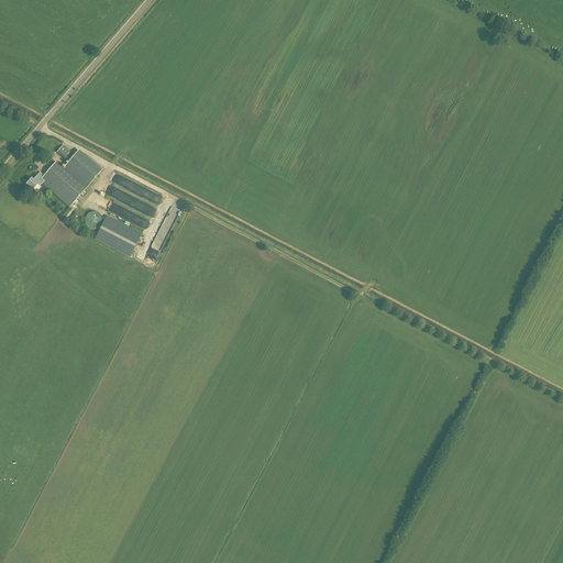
[(67,161),(73,154),(63,145),(57,152),(67,161)]
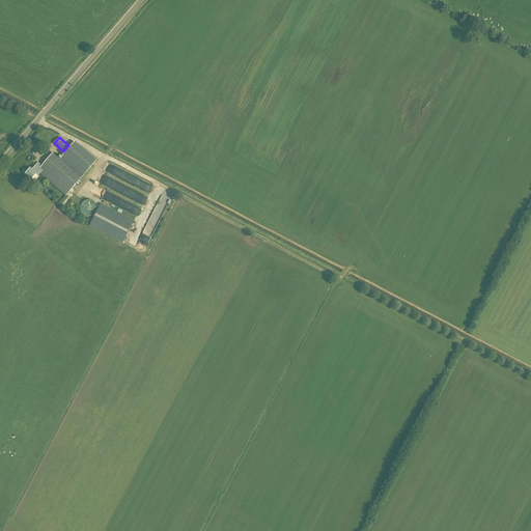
[(63,162),(53,154),(42,166),(38,163),(32,170),(30,168),(25,174),(31,179),(36,173),(37,175),(39,173),(65,195),(81,177),(83,175),(64,161),(63,162)]
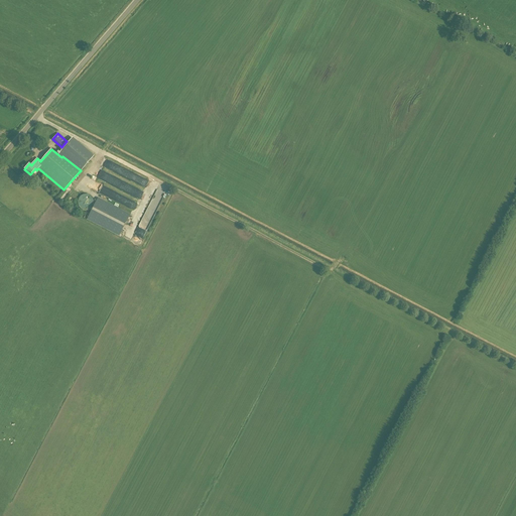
[(117,172),(120,164),(108,160),(105,167),(117,172)]
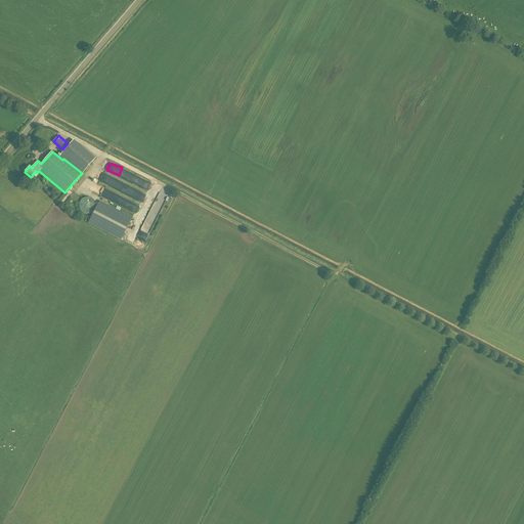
[(129,172),(128,173),(127,172),(124,177),(139,184),(142,178),(129,172)]
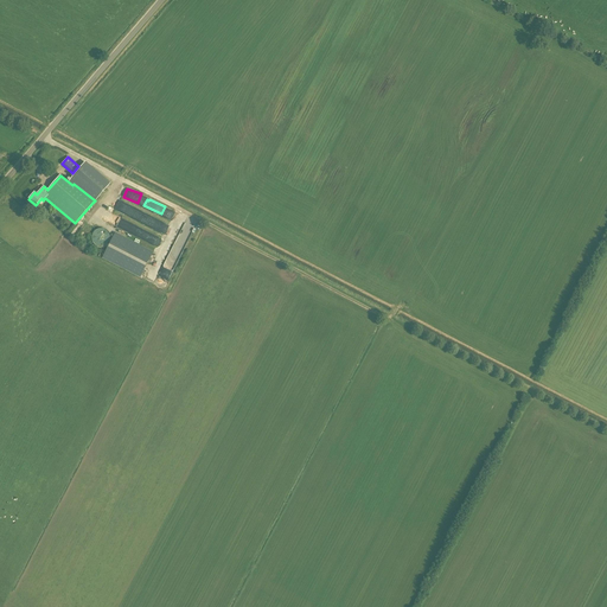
[(179,235),(191,240),(199,221),(187,215),(179,235)]
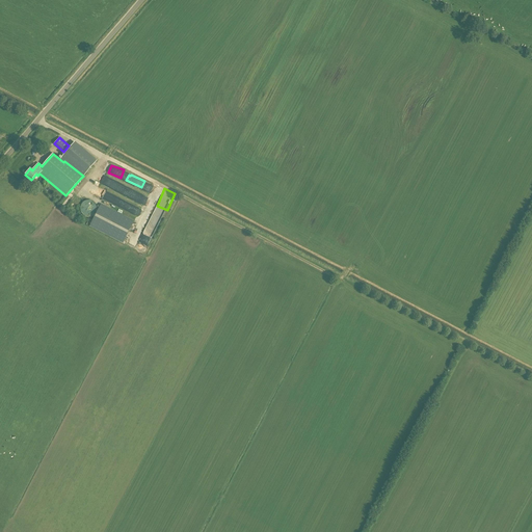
[(86,217),(88,217),(89,217),(90,217),(92,216),(94,215),(95,215),(96,214),(96,212),(97,211),(97,210),(97,208),(97,207),(96,206),(96,205),(95,204),(94,203),(92,202),(91,201),(89,201),(88,201),(87,201),(85,201),(84,202),(83,203),(82,204),(81,205),(81,206),(80,207),(80,209),(80,210),(81,211),(81,213),(82,214),(83,215),(84,216),(85,216),(86,217)]
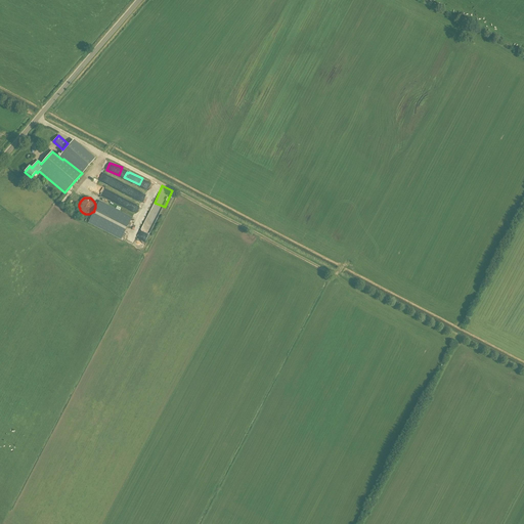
[(121,239),(132,218),(108,207),(97,228),(121,239)]
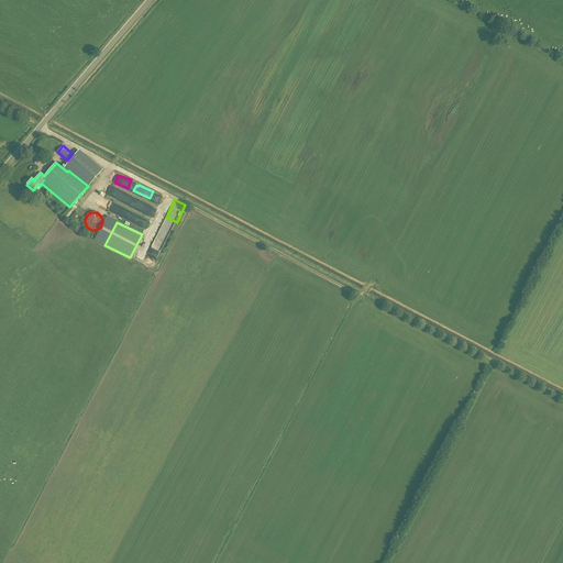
[(150,253),(158,257),(168,236),(159,232),(150,253)]
